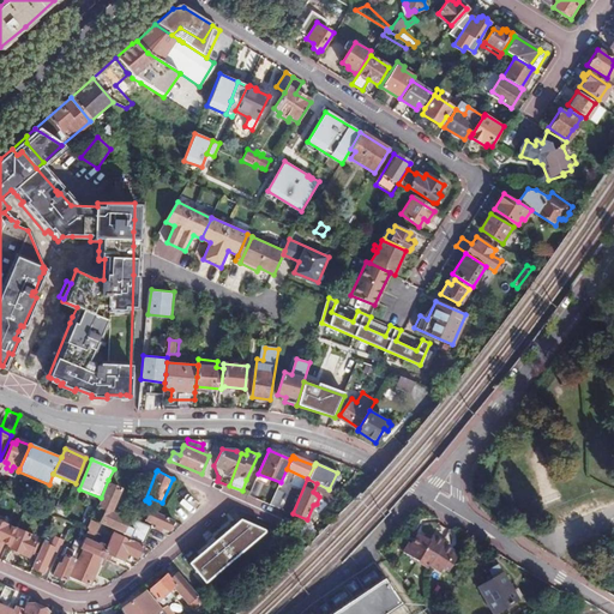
[(100,510),(112,515),(121,489),(108,485),(96,513),(98,513),(100,510)]
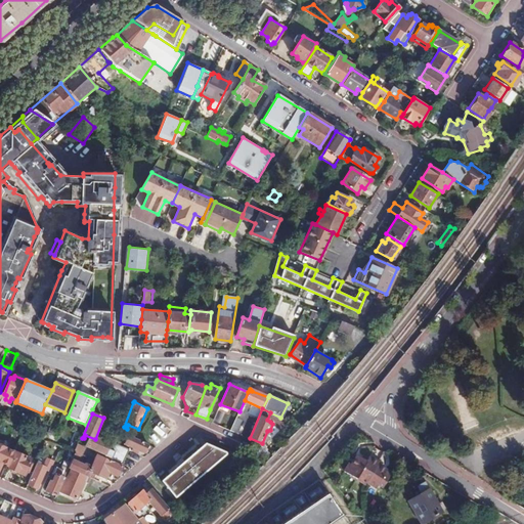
[(231,431),(238,433),(244,422),(237,419),(231,431)]
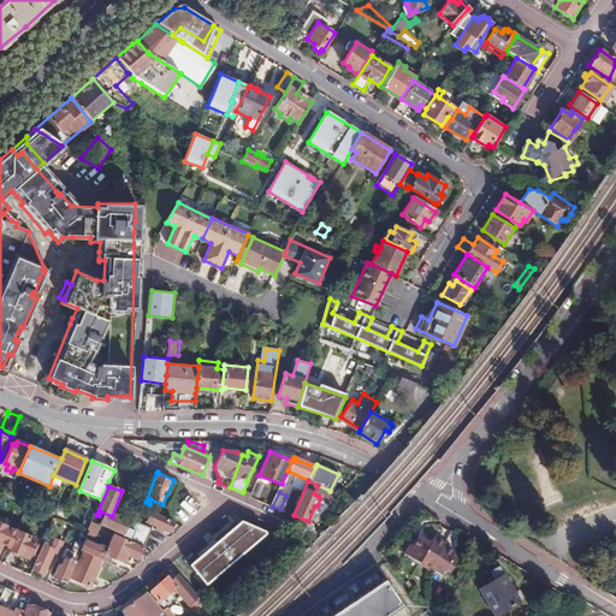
[(67,515),(73,499),(60,493),(53,509),(67,515)]
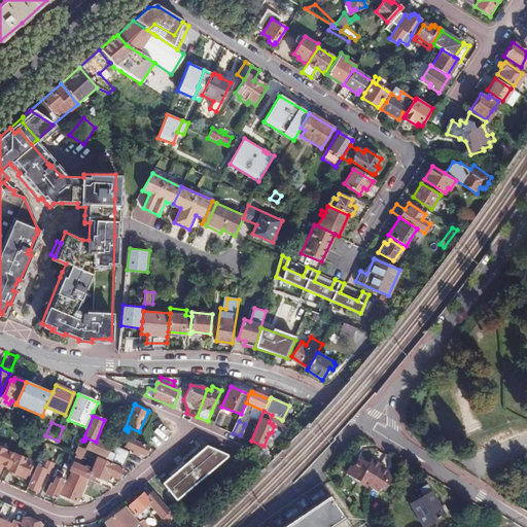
[(103,457),(105,458),(109,447),(96,442),(85,437),(84,441),(88,443),(85,448),(104,455),(103,457)]
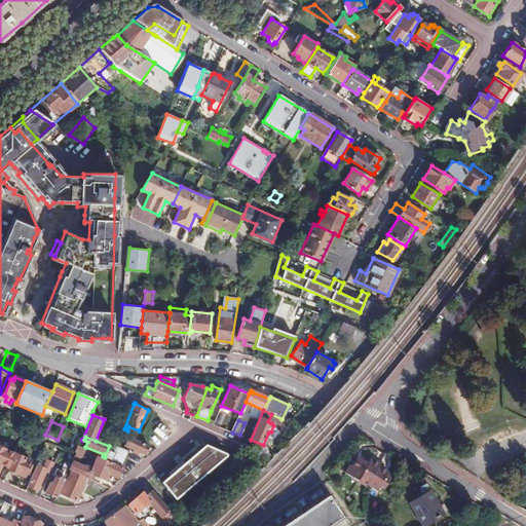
[(149,446),(136,441),(128,438),(125,447),(133,450),(132,452),(135,453),(136,451),(145,455),(149,446)]
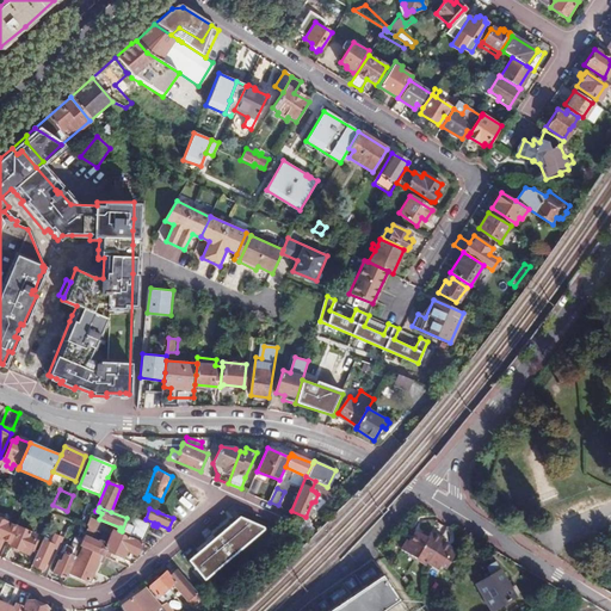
[(143,539),(150,524),(128,516),(127,518),(122,531),(143,539)]
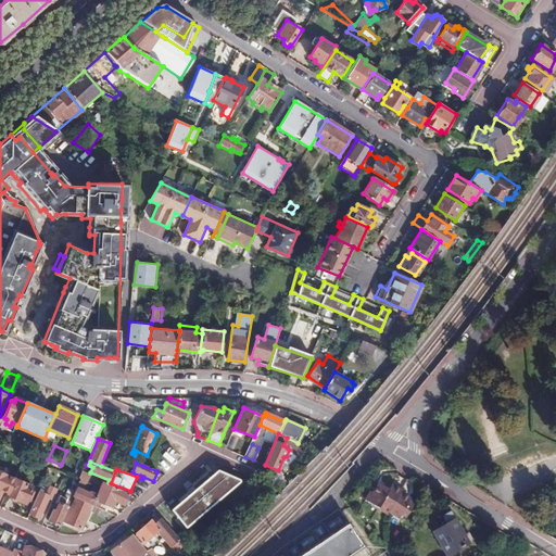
[(96,506),(106,512),(108,508),(111,509),(115,501),(124,505),(128,494),(101,482),(96,496),(90,494),(92,491),(89,490),(87,493),(79,490),(81,485),(83,485),(87,476),(86,472),(83,471),(80,479),(81,480),(76,492),(74,497),(96,506)]
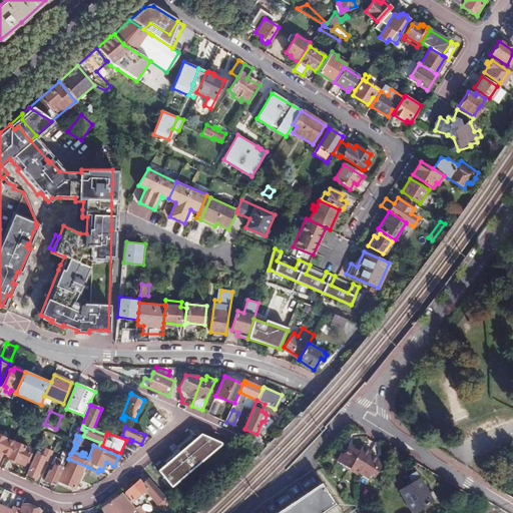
[(203,435),(199,438),(209,450),(219,441),(203,435)]
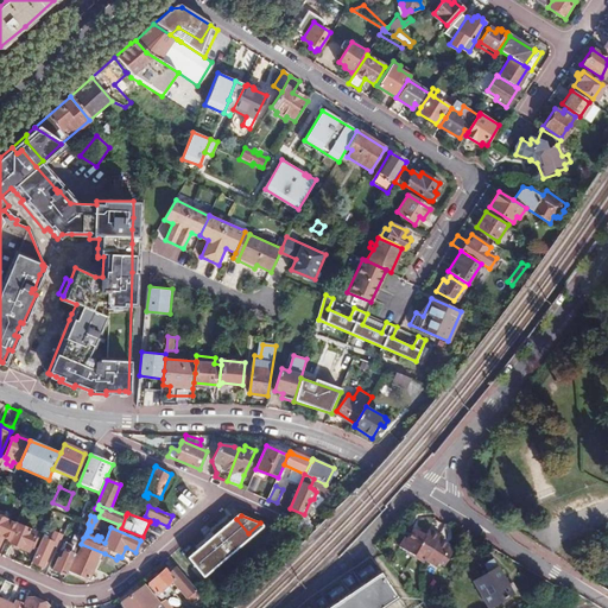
[(236,519),(217,534),(229,549),(248,533),(236,519)]
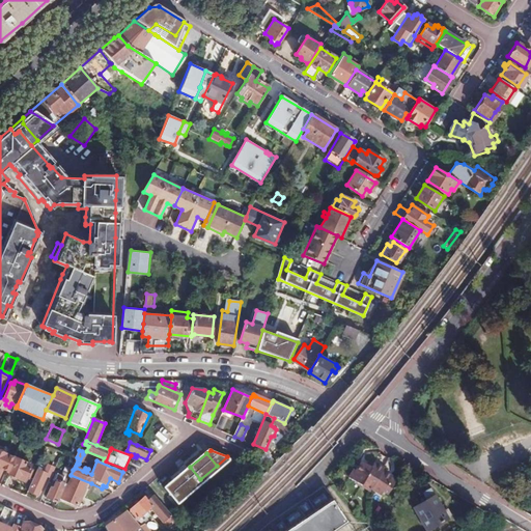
[(8,475),(16,459),(10,456),(7,464),(0,460),(0,478),(0,479),(3,473),(8,475)]
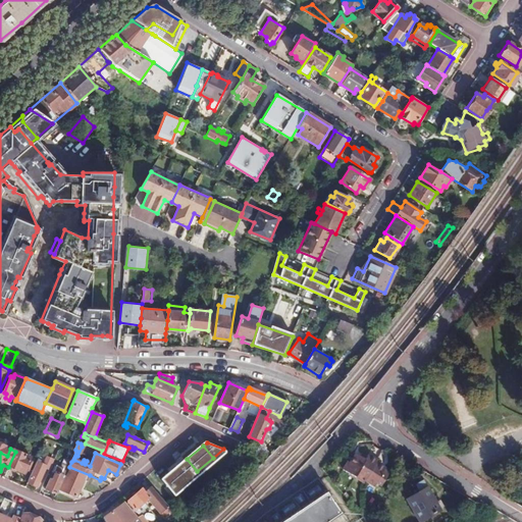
[(33,458),(17,452),(10,466),(11,467),(11,470),(16,472),(20,470),(27,473),(28,470),(30,471),(34,463),(32,462),(33,458)]
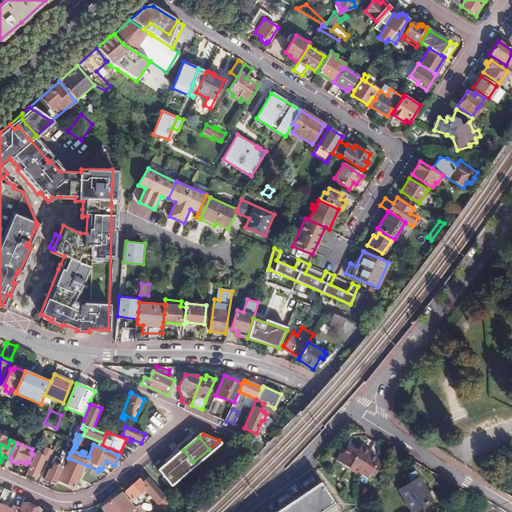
[(369,453),(370,451),(361,445),(358,450),(353,447),(349,444),(343,453),(341,452),(337,460),(357,473),(358,471),(368,476),(370,473),(374,476),(378,470),(373,467),(378,460),(378,459),(372,455),(369,453)]
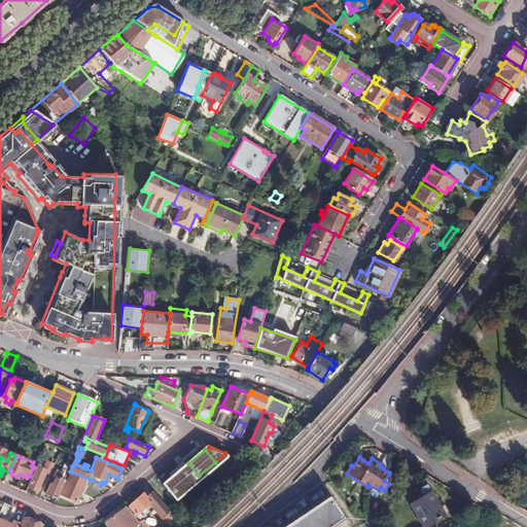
[(48,470),(53,471),(57,463),(48,460),(44,468),(38,466),(29,487),(39,491),(48,470)]
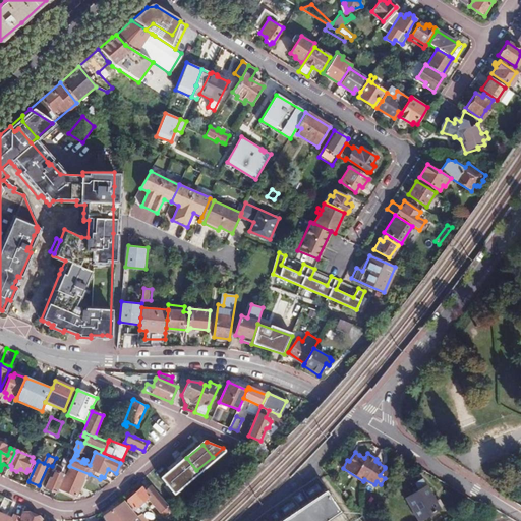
[(186,458),(180,462),(191,475),(196,470),(186,458)]
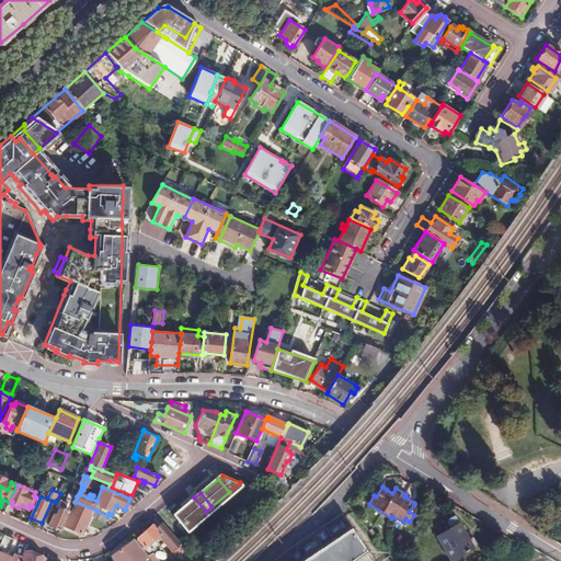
[(50,527),(61,531),(64,526),(75,502),(77,496),(73,494),(69,504),(61,501),(59,506),(61,507),(58,515),(56,515),(50,527)]
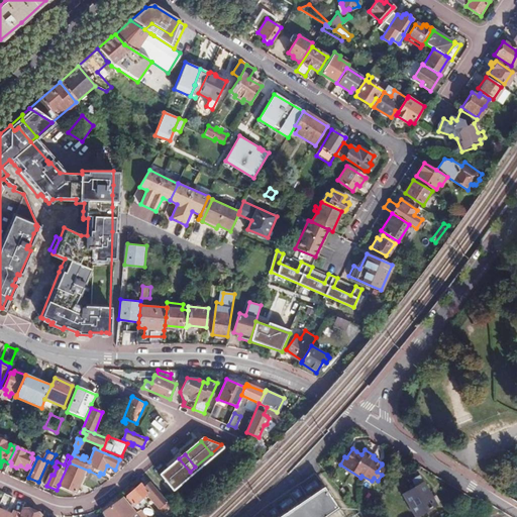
[(179,458),(172,464),(184,478),(190,472),(179,458)]
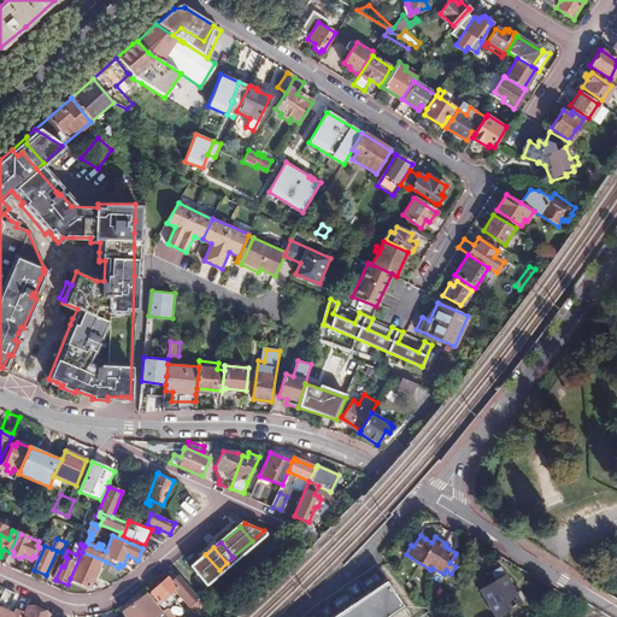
[(104,569),(106,562),(82,552),(70,579),(90,587),(100,568),(104,569)]
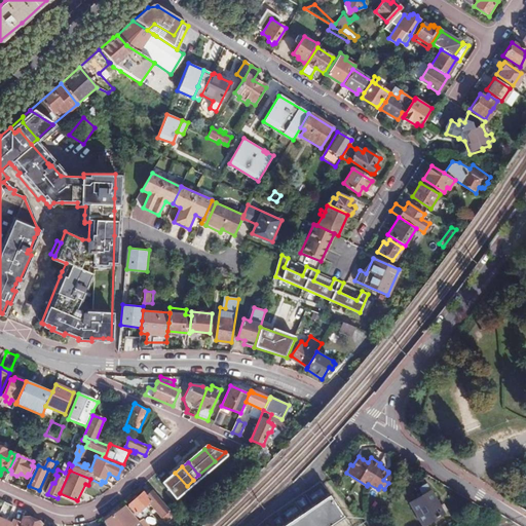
[(175,473),(162,482),(175,496),(187,486),(175,473)]
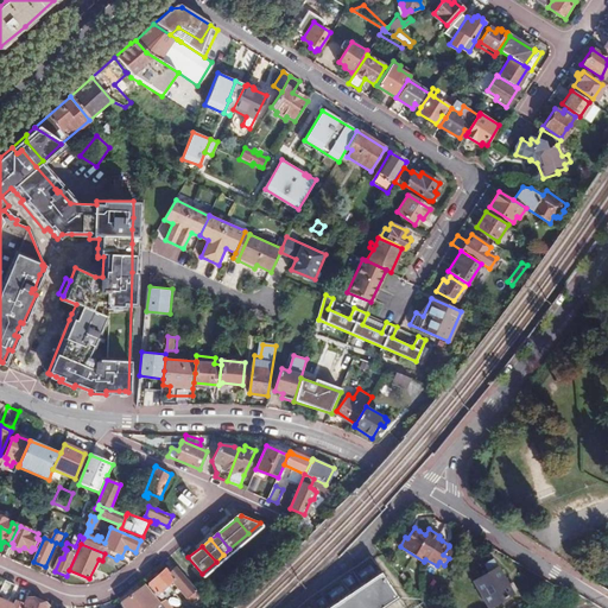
[(454,550),(449,546),(443,555),(449,558),(454,550)]
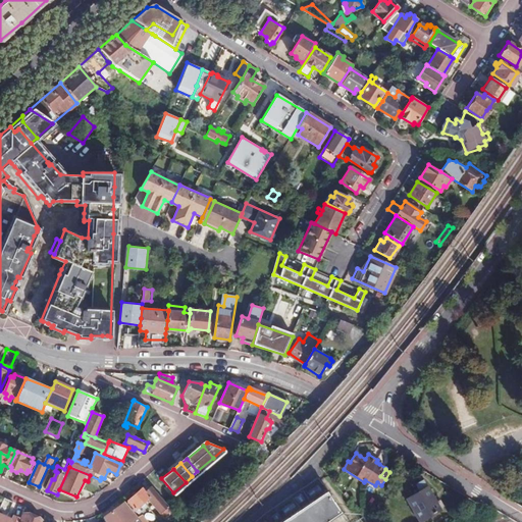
[(168,506),(147,480),(145,483),(150,487),(146,491),(151,497),(149,499),(161,513),(168,506)]
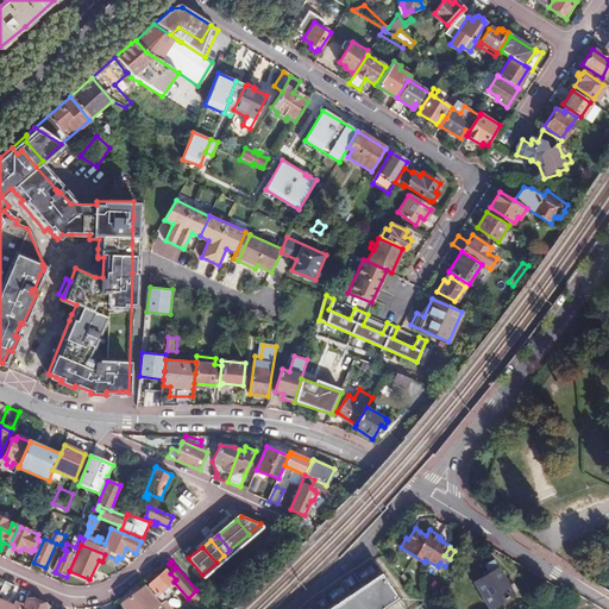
[(170,573),(167,570),(150,584),(162,600),(174,590),(169,585),(174,582),(176,579),(170,573)]
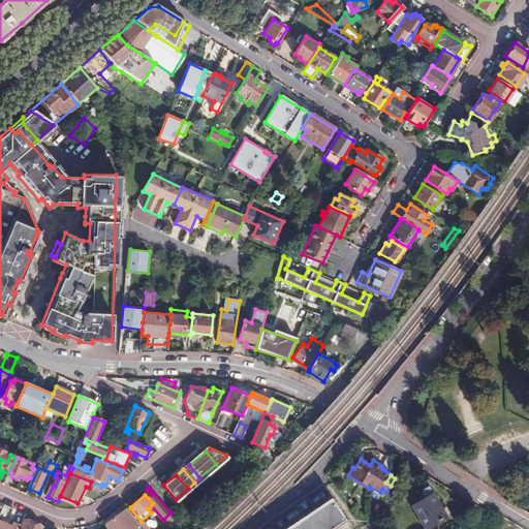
[(411,506),(423,528),(424,528),(445,518),(440,509),(433,495),(411,506)]
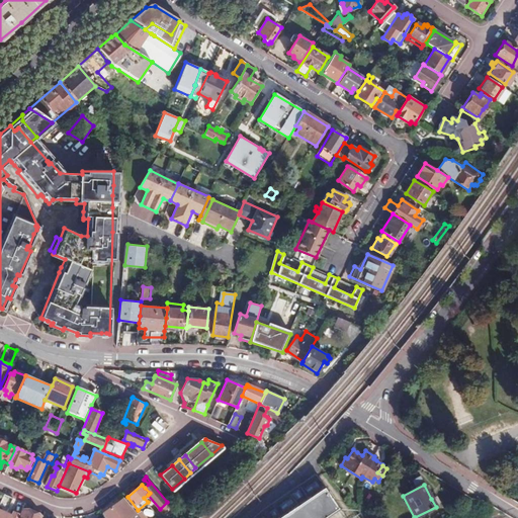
[(346,517),(324,487),(277,517),(346,517)]
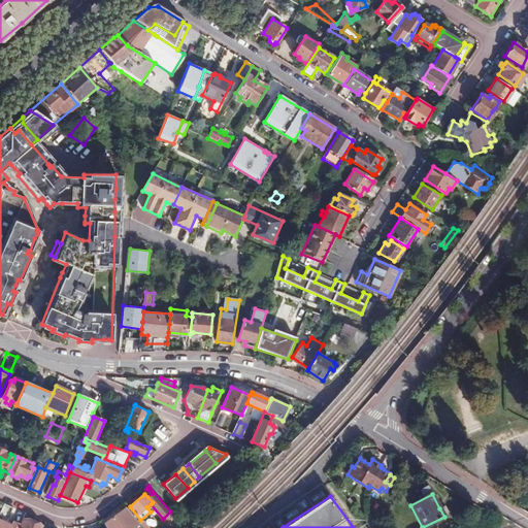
[(439,508),(444,517),(448,515),(443,506),(439,508)]
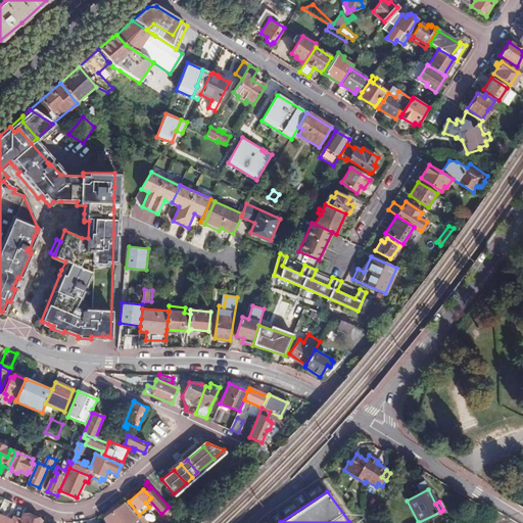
[(143,522),(140,519),(138,520),(124,504),(109,513),(110,515),(108,516),(112,522),(134,522),(136,522),(143,522)]
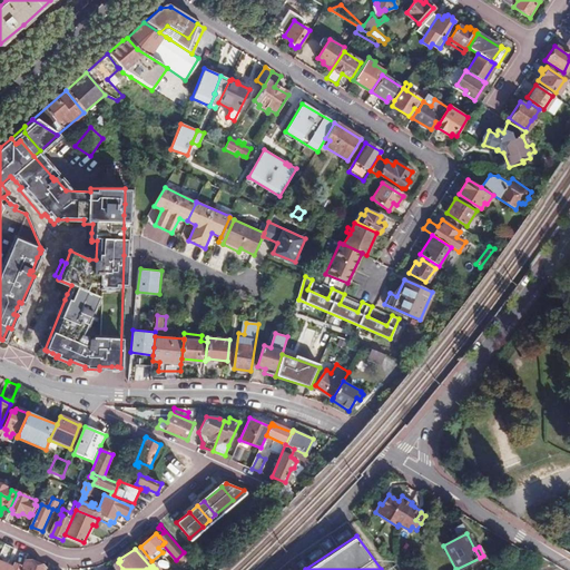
[(0,569),(19,569),(21,567),(13,562),(11,566),(0,560),(0,569)]
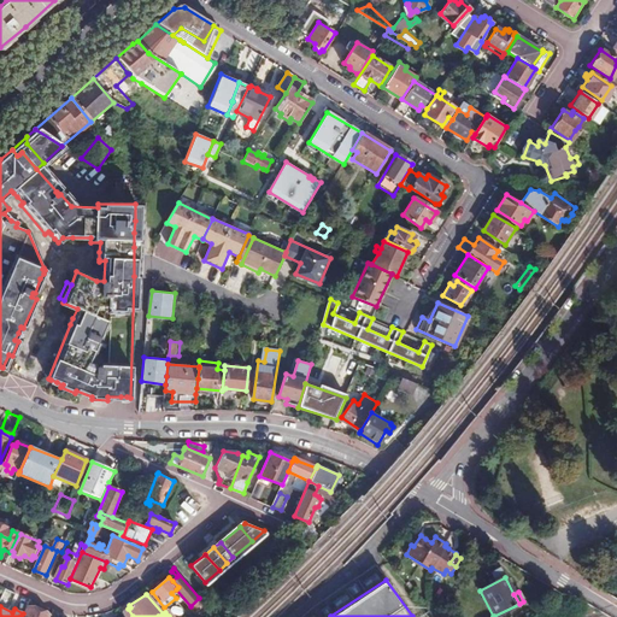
[(50,616),(27,606),(23,613),(21,616),(50,616)]
